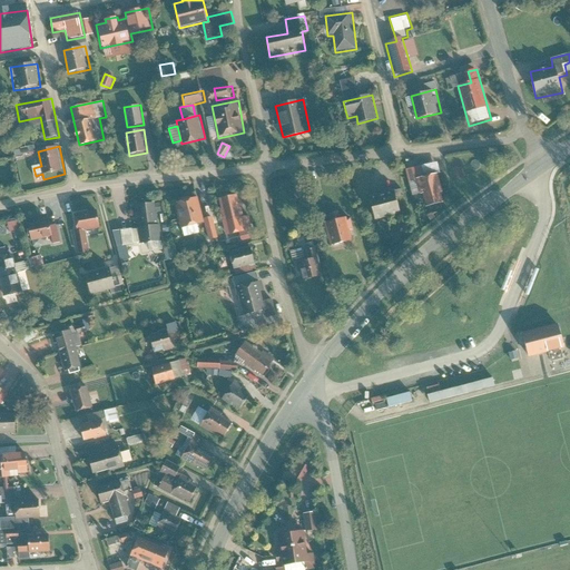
[(418,161),(405,165),(413,196),(421,195),(424,208),(448,202),(436,161),(419,166),(418,161)]
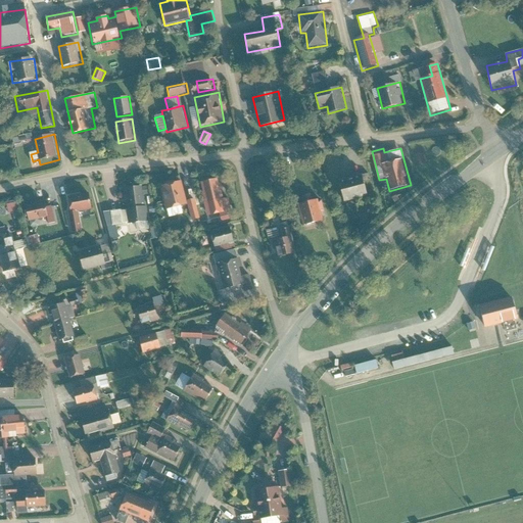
[(218,178),(200,182),(205,205),(224,201),(218,178)]
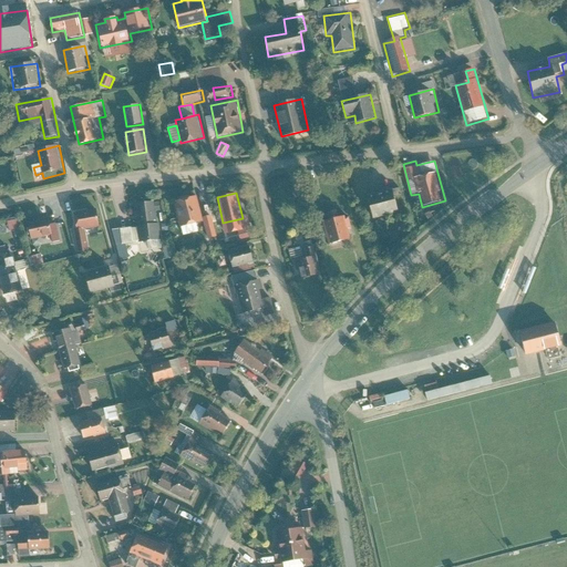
[(393,193),(369,199),(374,219),(399,213),(393,193)]
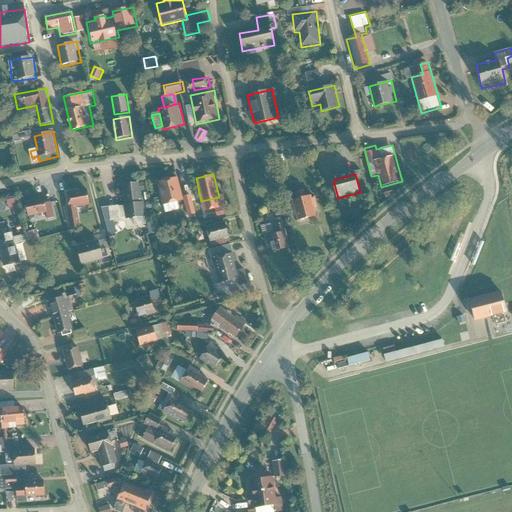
[(179,177),(156,182),(162,205),(164,204),(178,201),(184,200),(179,177)]
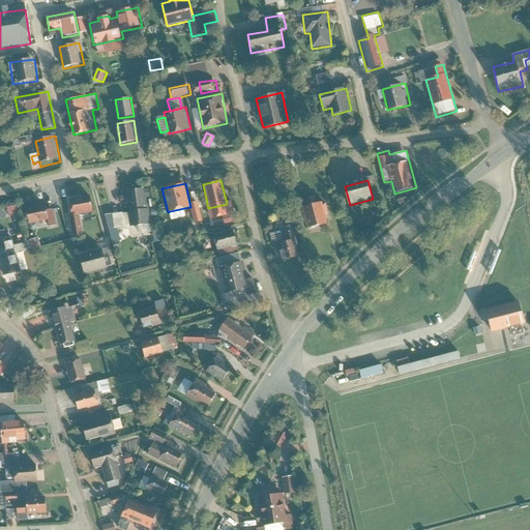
[(147,188),(126,190),(128,213),(129,226),(138,225),(151,224),(147,188)]
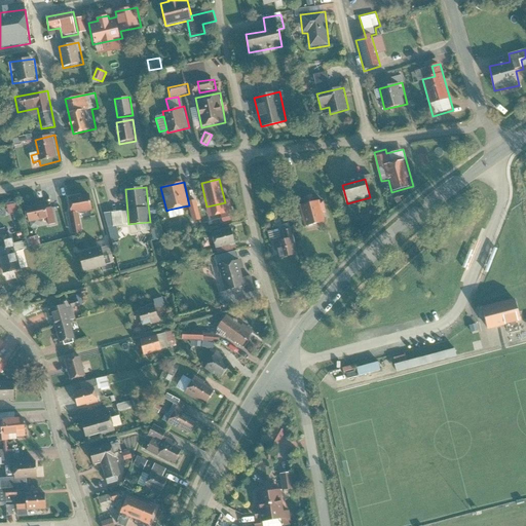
[(89,194),(69,198),(72,212),(67,213),(72,234),(82,232),(78,214),(92,211),(89,194)]
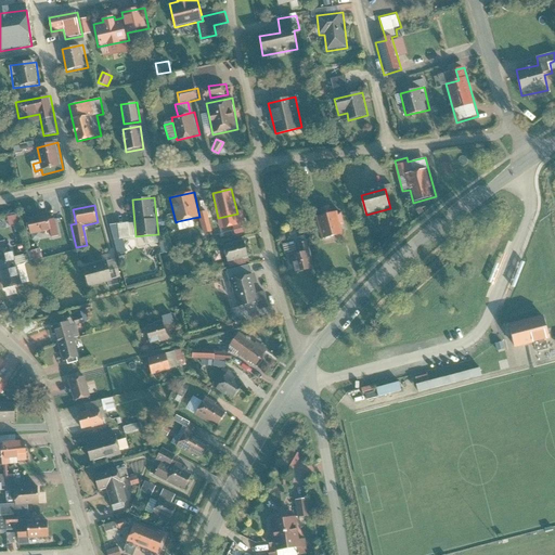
[(206,233),(216,232),(213,210),(203,211),(206,233)]
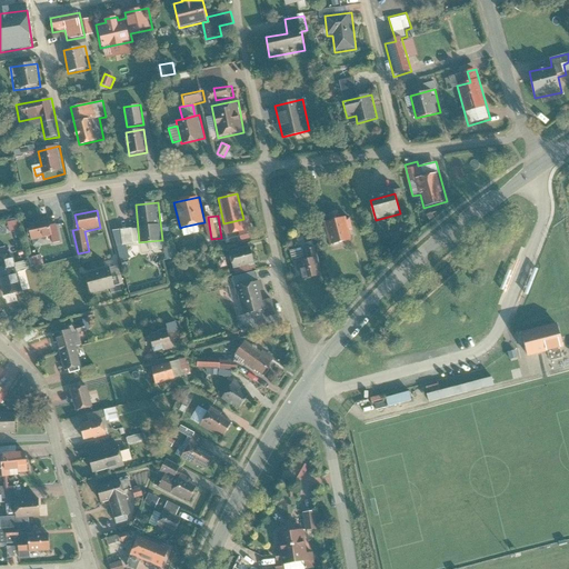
[(349,217),(325,222),(329,246),(353,241),(349,217)]
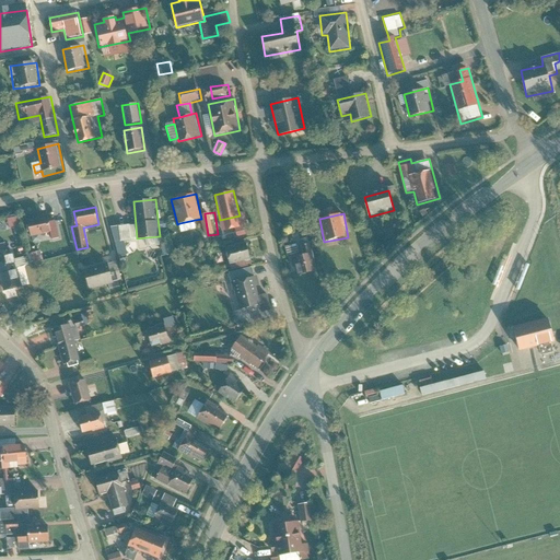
[(48,218),(28,222),(31,236),(50,233),(48,218)]
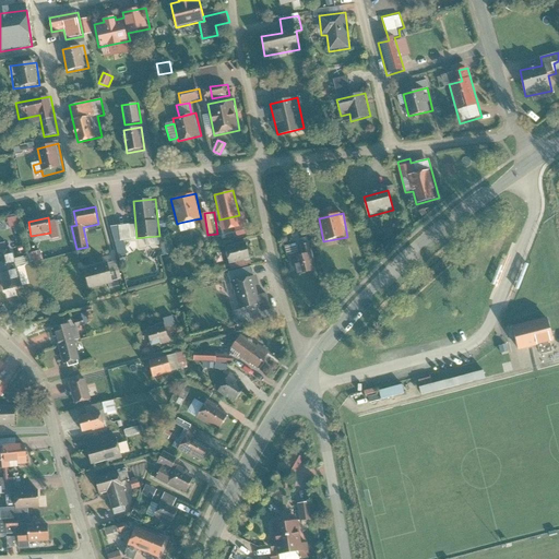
[(194,219),(179,223),(181,232),(197,228),(194,219)]
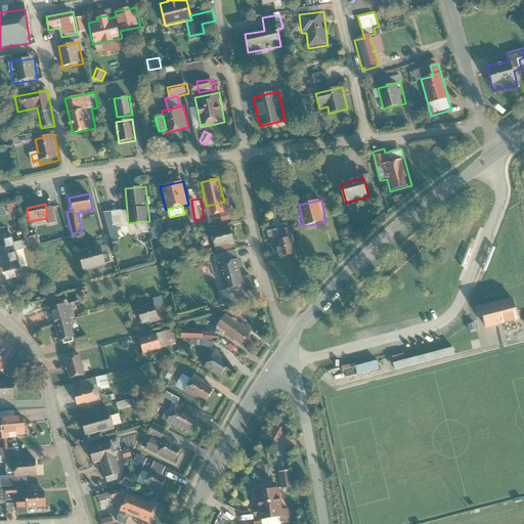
[(127,211),(104,212),(108,228),(128,223),(127,211)]
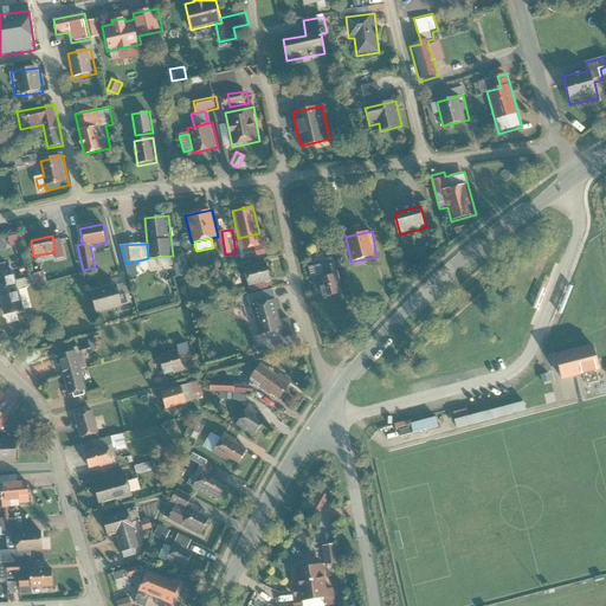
[(269,252),(266,244),(258,247),(260,255),(269,252)]
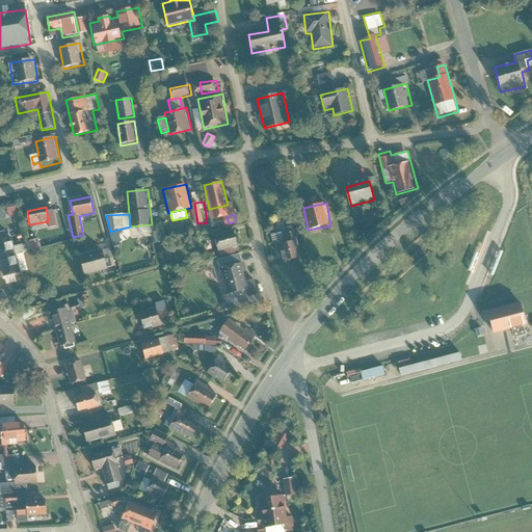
[(152,224),(138,225),(140,236),(153,235),(152,224)]
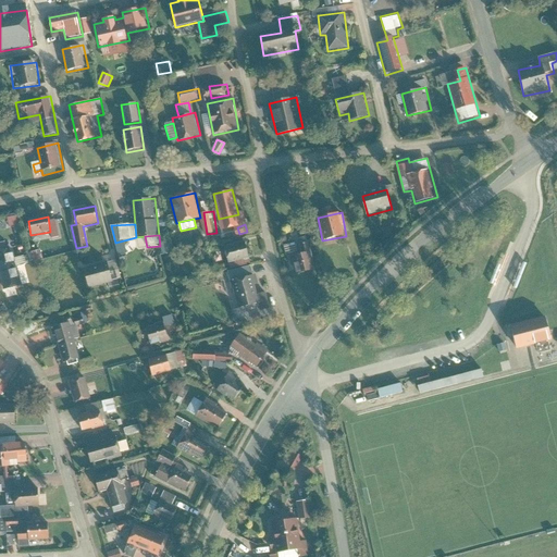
[(298,242),(286,245),(289,254),(300,250),(298,242)]
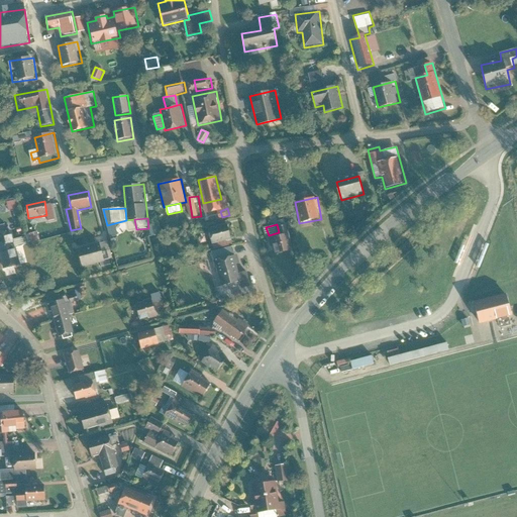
[(228,225),(210,230),(214,245),(232,240),(228,225)]
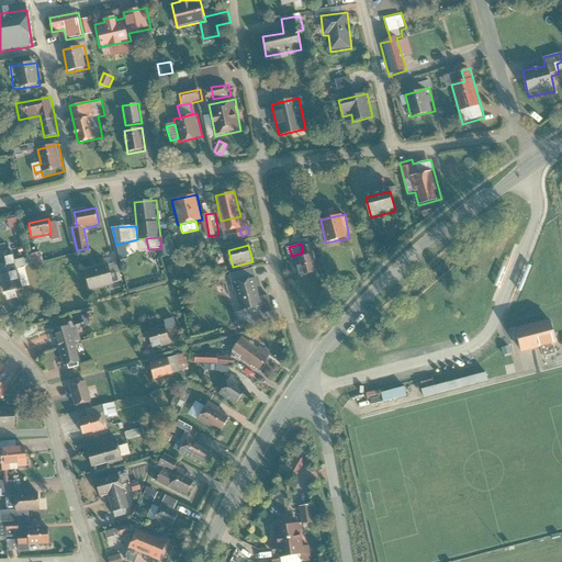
[(172,247),(164,249),(165,256),(175,255),(172,247)]
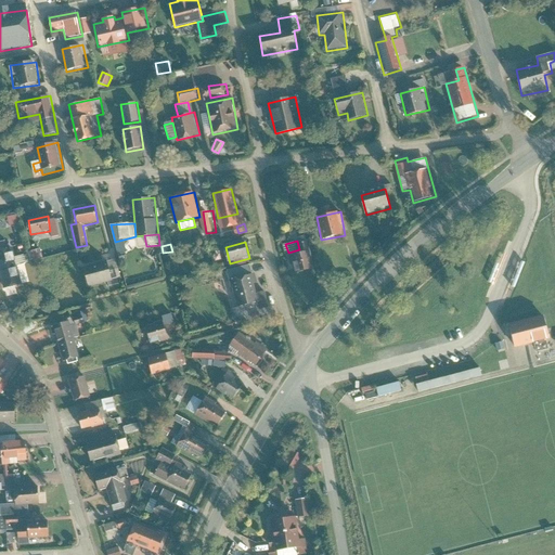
[(0,263),(7,289),(21,286),(16,265),(26,262),(24,254),(15,256),(13,246),(0,248),(0,263)]
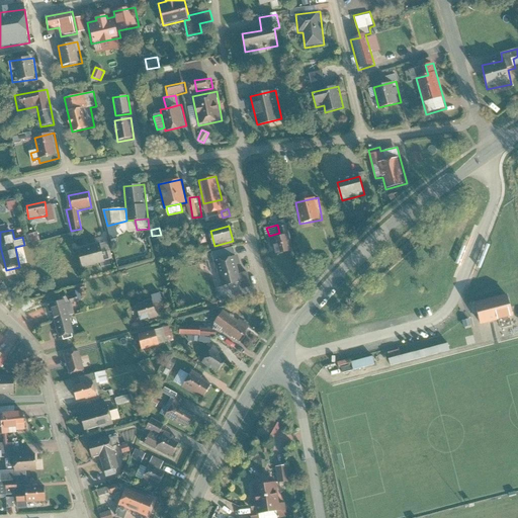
[(38,232),(28,235),(30,243),(40,241),(38,232)]
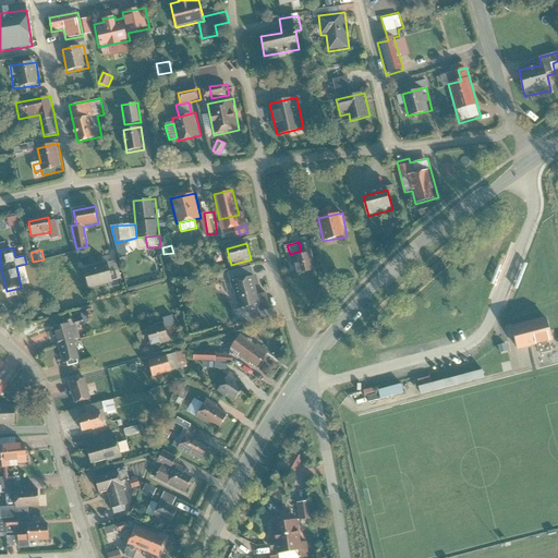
[(313,253),(291,254),(292,264),(296,263),(298,273),(315,270),(313,253)]
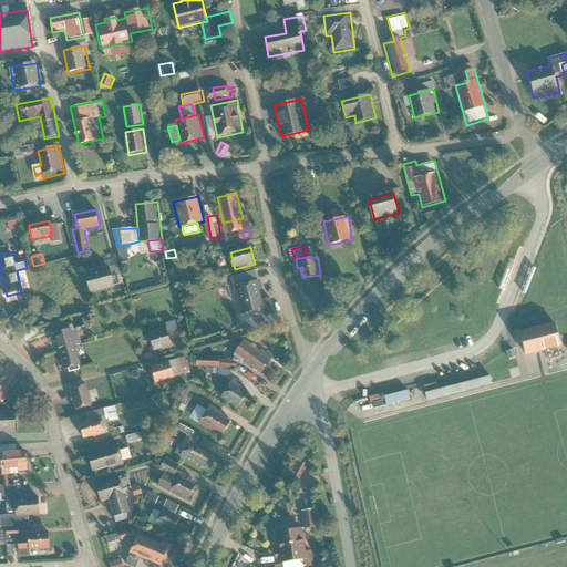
[(109,268),(85,275),(91,295),(114,287),(109,268)]
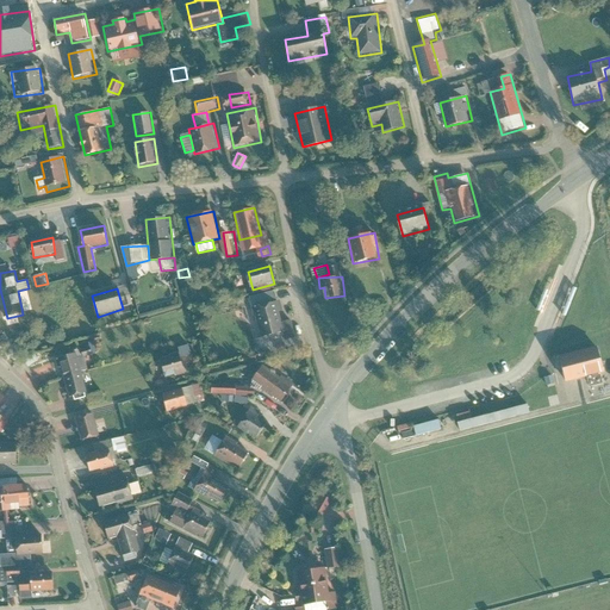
[(279,299),(253,306),(261,338),(287,331),(279,299)]
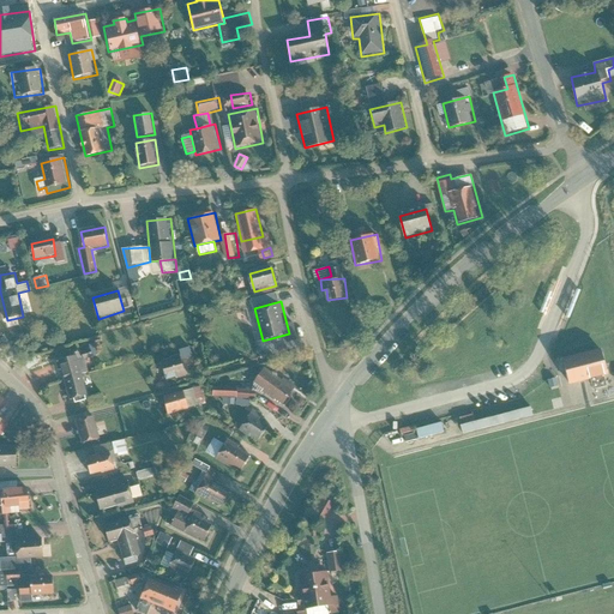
[(242,312),(240,304),(223,308),(226,317),(242,312)]
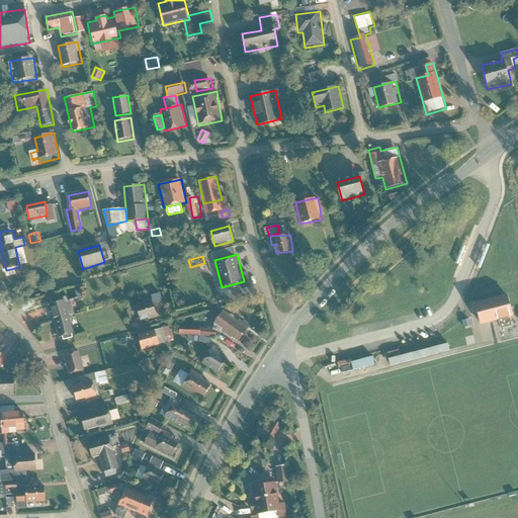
[(506,296),(476,305),(481,325),(511,317),(506,296)]
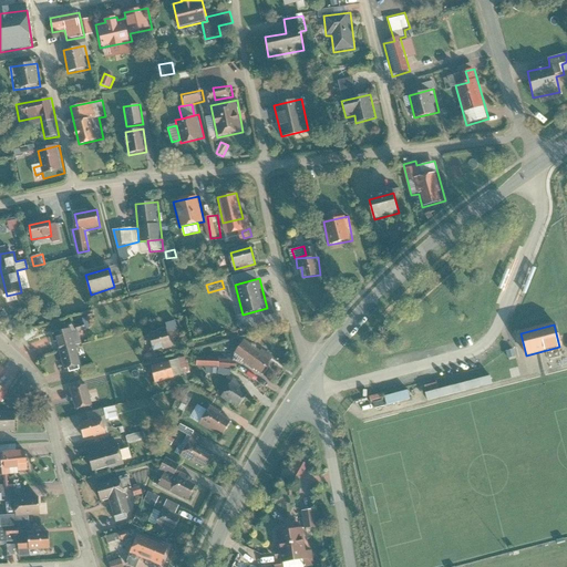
[(54,331),(59,351),(76,347),(72,327),(54,331)]
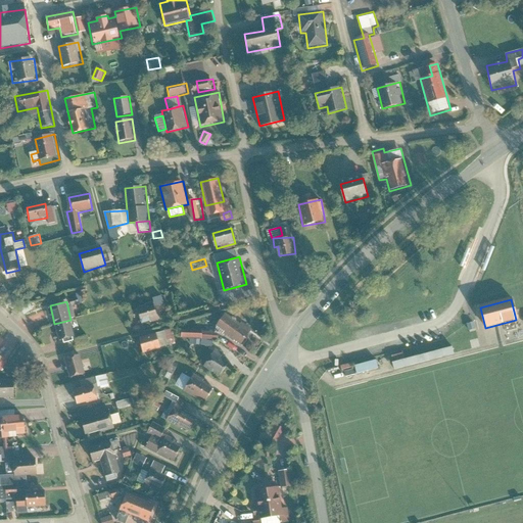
[(155,303),(137,310),(142,324),(160,318),(155,303)]
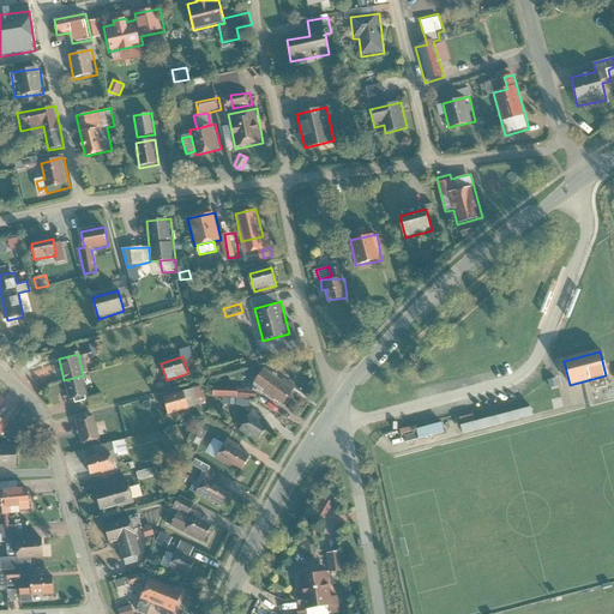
[(294,390),(263,368),(253,383),(283,404),(294,390)]
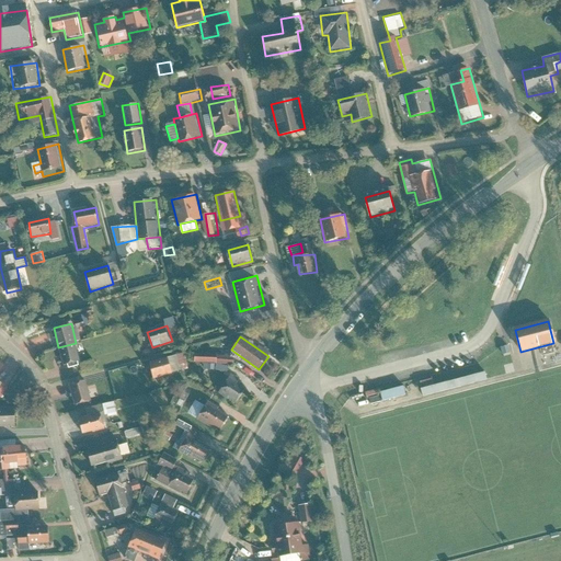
[(58,347),(63,366),(81,362),(76,343),(58,347)]
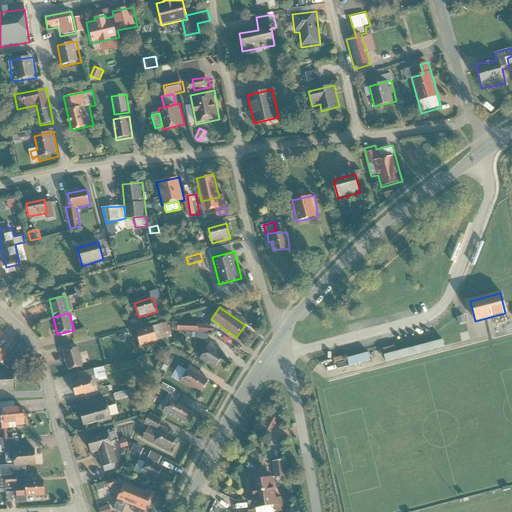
[(214,325),(178,323),(177,332),(213,335),(214,325)]
